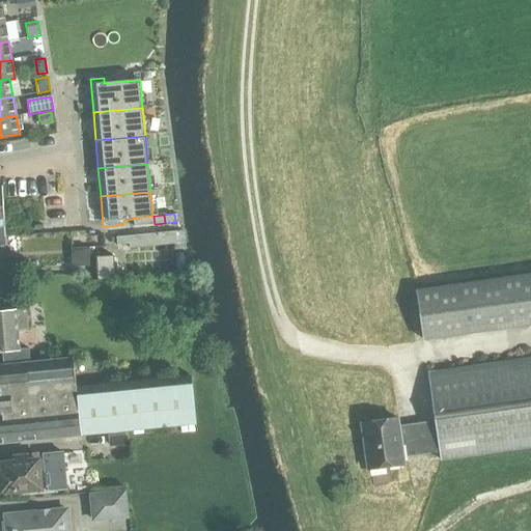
[(154,216),(152,216),(144,217),(144,225),(155,224),(154,216)]
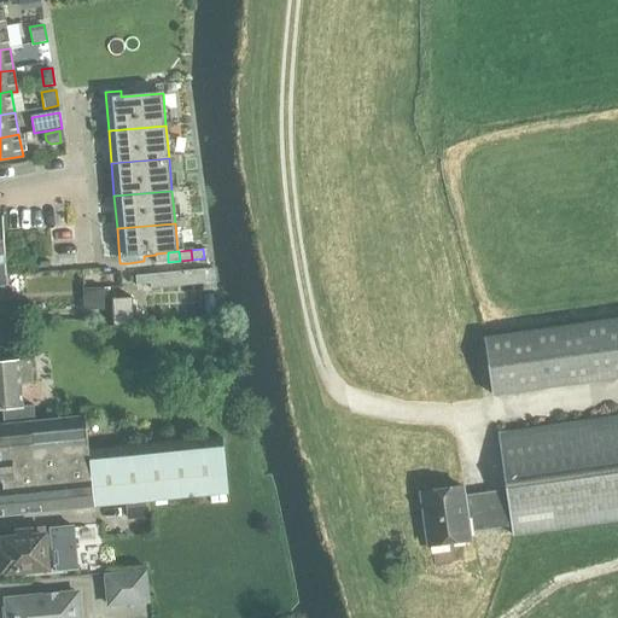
[(156,254),(156,255),(156,263),(168,262),(168,252),(156,254)]
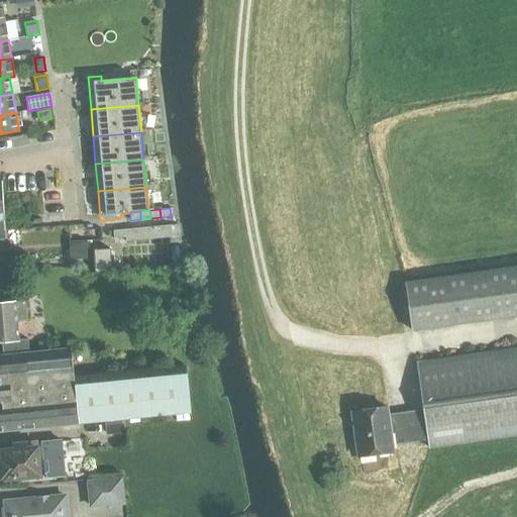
[(153,226),(154,238),(164,237),(163,225),(153,226)]
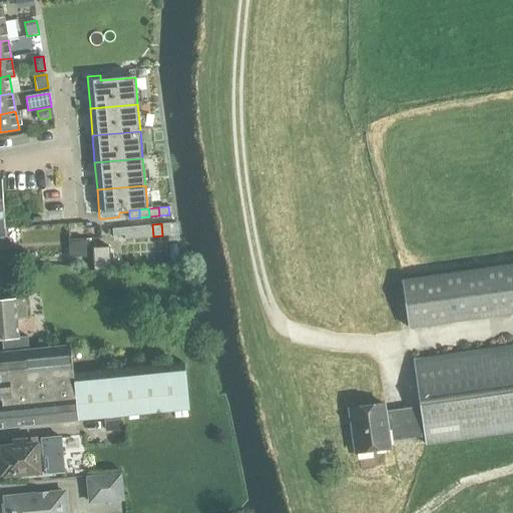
[(162,235),(171,235),(170,223),(161,223),(162,235)]
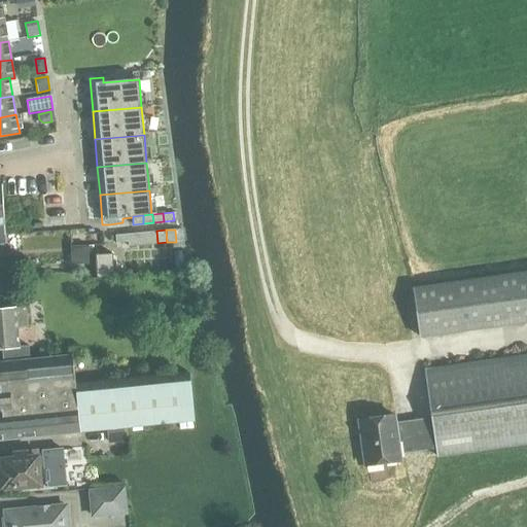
[(148,244),(157,243),(156,231),(147,232),(148,244)]
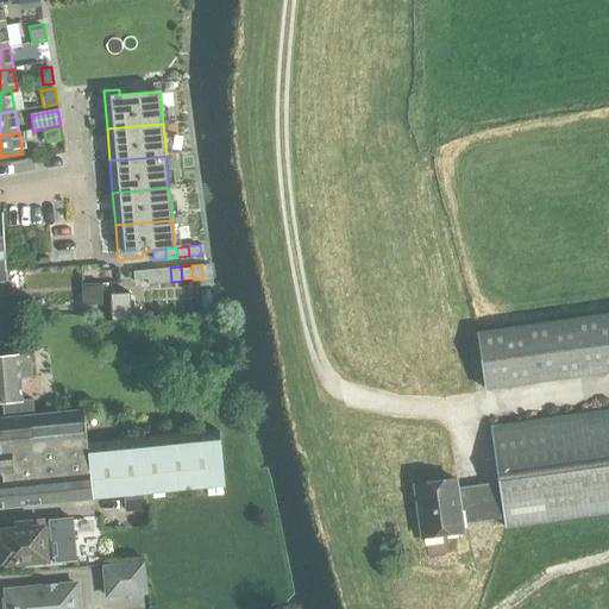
[(159,269),(161,283),(171,282),(170,268),(159,269)]
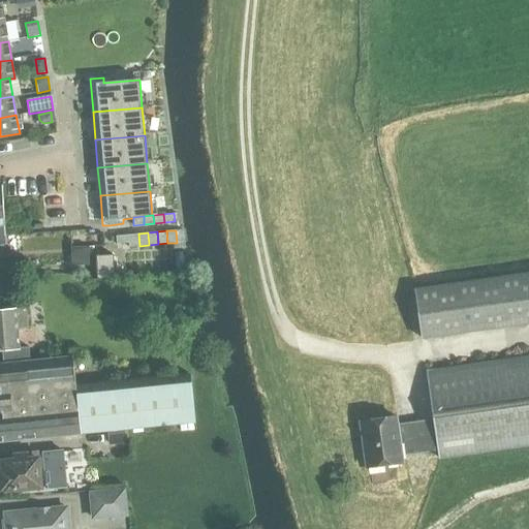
[(130,247),(139,246),(138,234),(129,235),(130,247)]
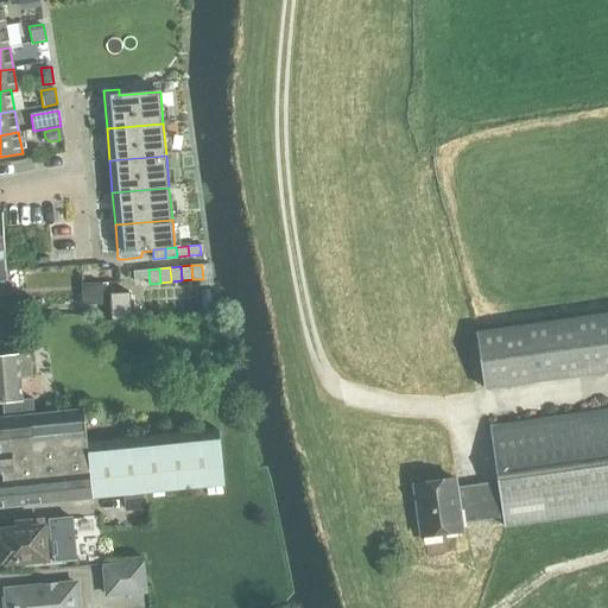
[(133,271),(134,278),(134,280),(147,279),(149,284),(150,284),(149,270),(133,271)]
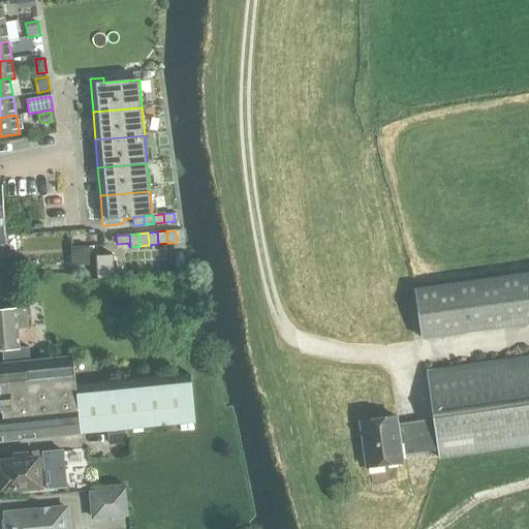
[(89,246),(70,247),(71,266),(90,265),(89,246)]
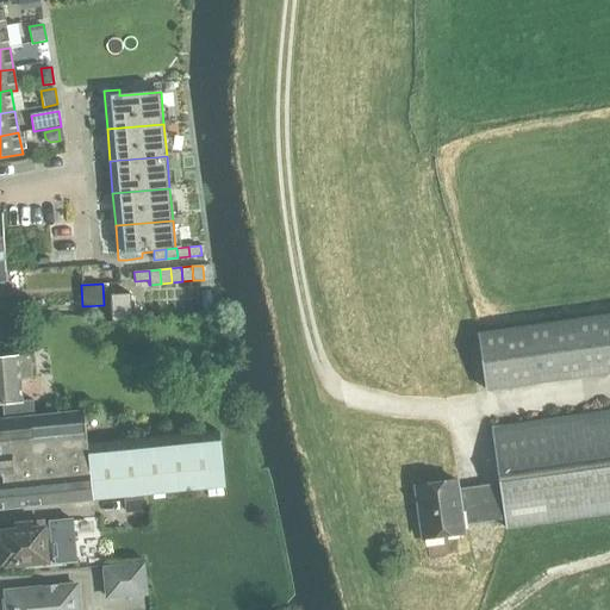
[(111,321),(132,321),(131,293),(110,294),(111,321)]
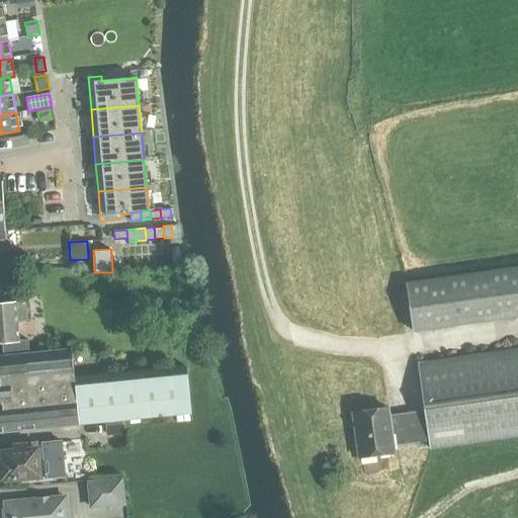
[(517,266),(407,283),(414,332),(517,316),(517,266)]
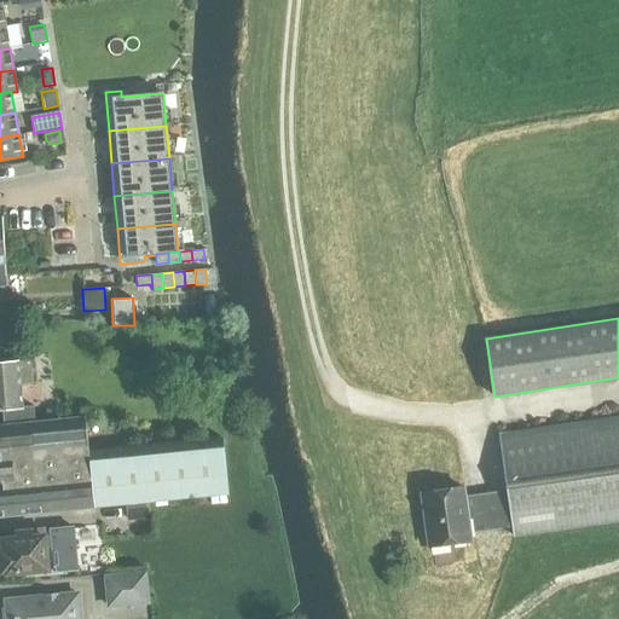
[(0,409),(3,410),(4,424),(34,421),(33,406),(23,406),(21,385),(33,383),(30,360),(0,363),(0,409)]
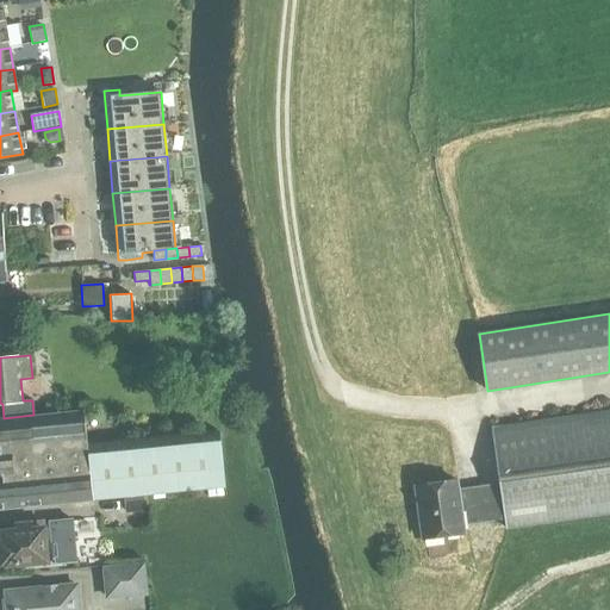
[(0,510),(92,502),(92,499),(224,486),(219,431),(86,444),(83,410),(33,415),(4,418),(0,417),(0,510)]
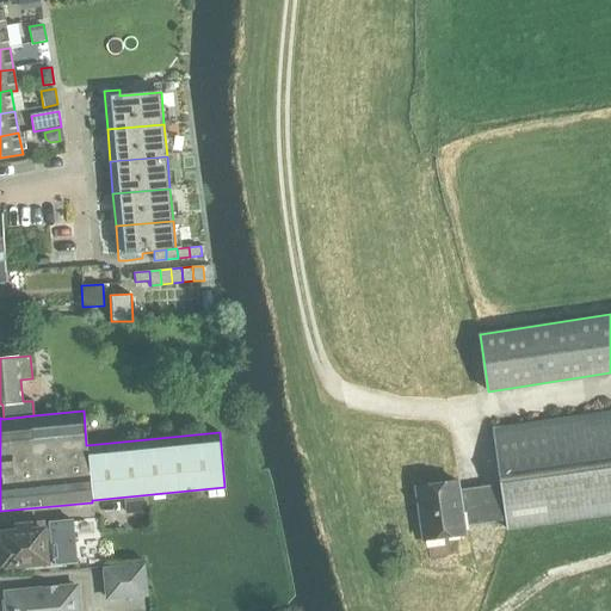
[(466,534),(464,525),(506,519),(507,529),(610,513),(610,412),(493,429),(501,485),(458,491),(457,481),(417,487),(424,539),(466,534)]
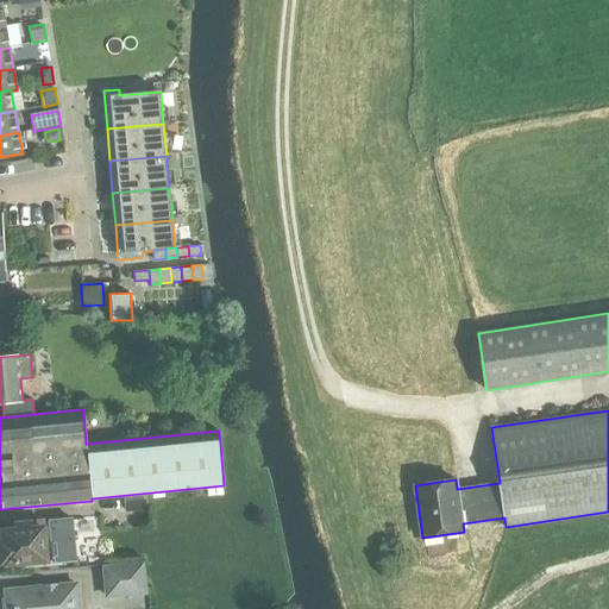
[(5,542),(0,544),(2,564),(46,560),(52,559),(52,558),(55,558),(56,564),(77,562),(74,518),(49,520),(49,526),(45,526),(44,520),(38,521),(8,523),(10,531),(4,532),(5,542)]
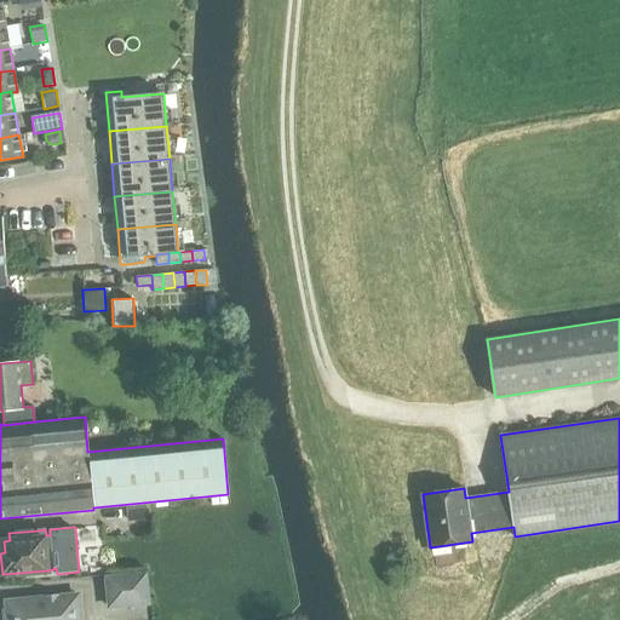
[(107,579),(109,607),(148,603),(145,575),(107,579)]
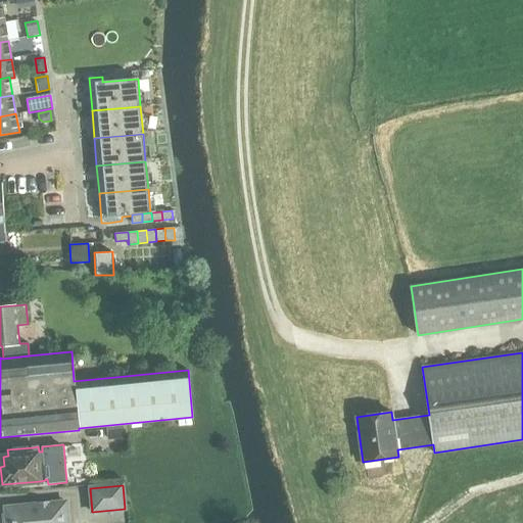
[(67,522),(66,502),(5,508),(5,512),(3,515),(3,522),(67,522)]
